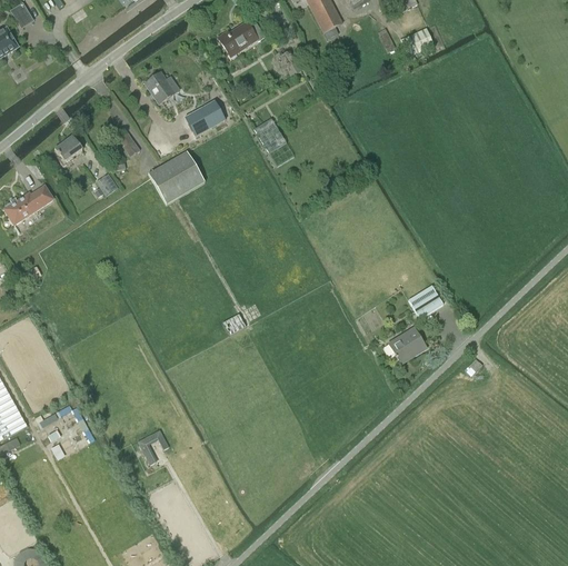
[(306,0),(311,10),(324,32),(325,32),(328,39),(339,33),(336,27),(342,22),(331,0),(306,0)]
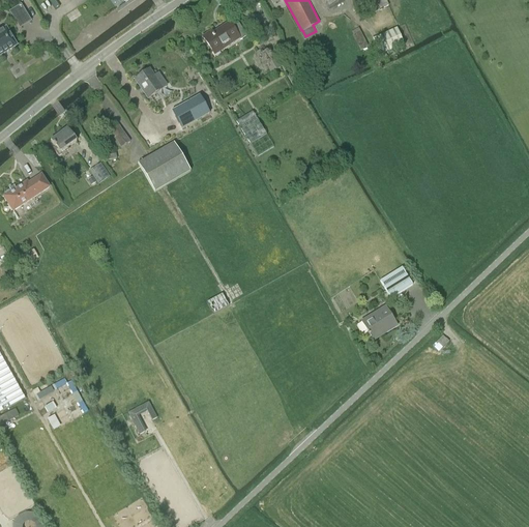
[(369,0),(374,10),(389,3),(387,0),(369,0)]
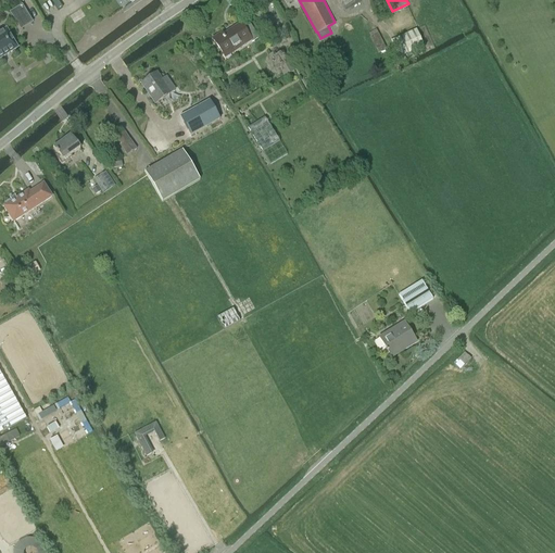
[(22,3),(11,10),(21,26),(32,20),(22,3)]
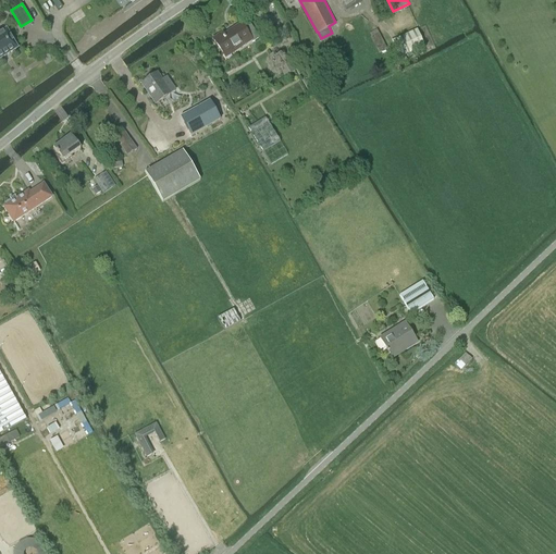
[(225,56),(252,38),(254,39),(260,36),(250,21),(244,25),(242,21),(224,33),(223,31),(213,36),(225,56)]
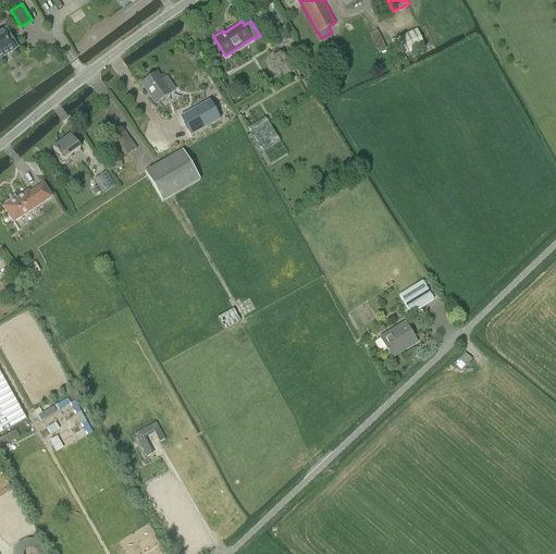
[(371,34),(379,49),(387,45),(378,26),(370,31),(371,34)]
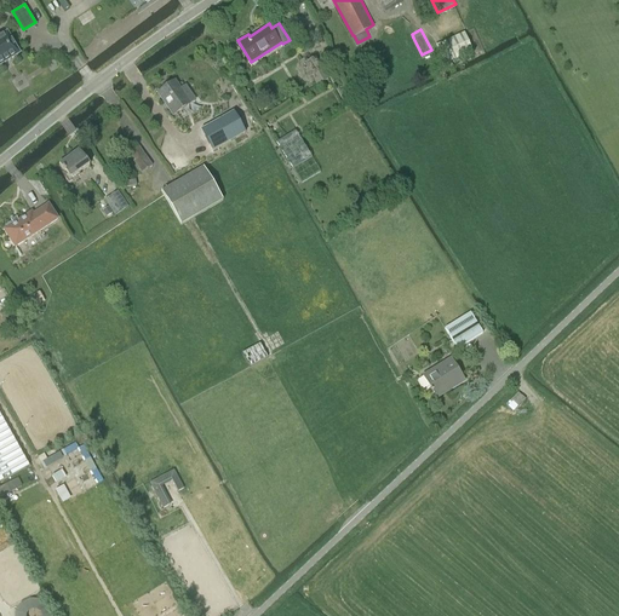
[(474,50),(464,29),(435,42),(445,62),(474,50)]
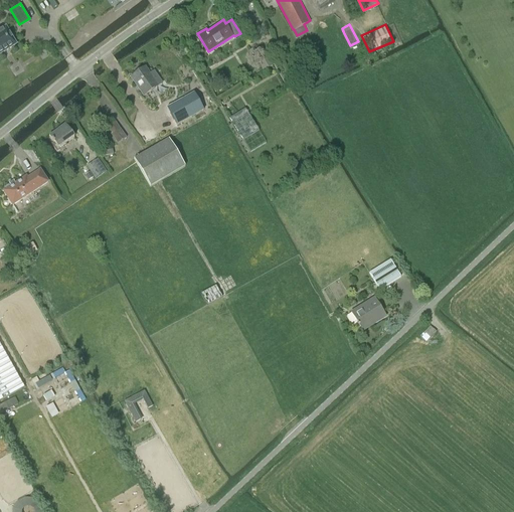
[(0,51),(16,42),(6,25),(0,28),(0,51)]
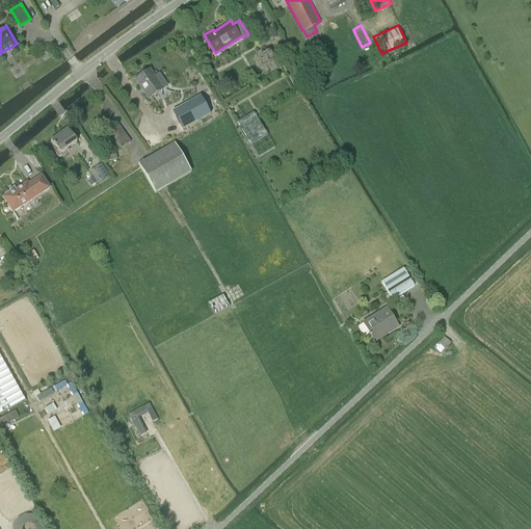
[(270,47),(262,52),(273,71),(282,65),(270,47)]
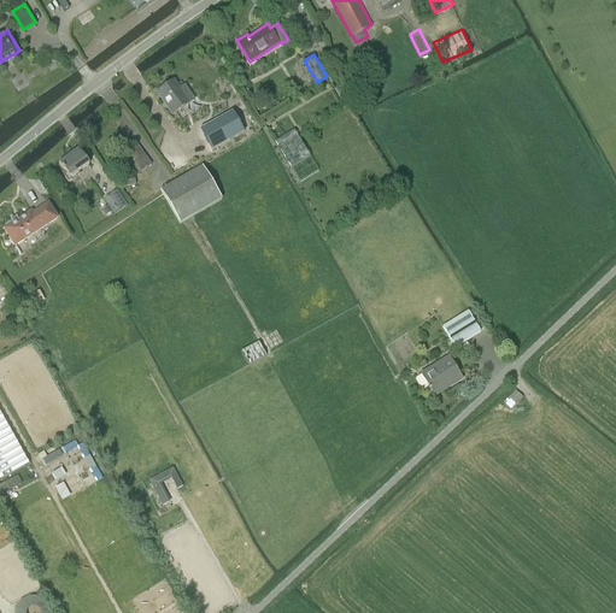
[(185,82),(180,86),(174,78),(158,89),(172,111),(187,101),(187,102),(195,96),(185,82)]
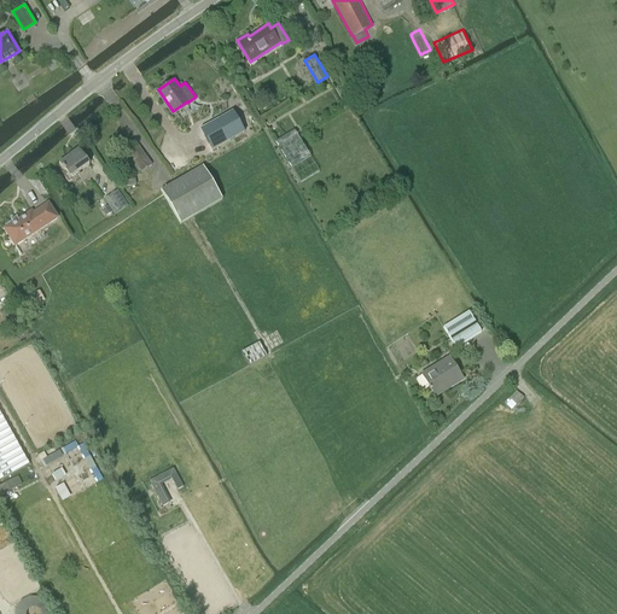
[(233,109),(201,127),(213,147),(244,129),(233,109)]
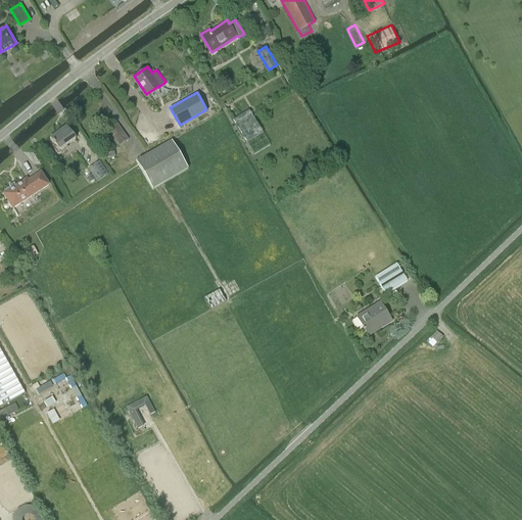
[(249,108),(233,119),(253,151),(270,142),(249,108)]
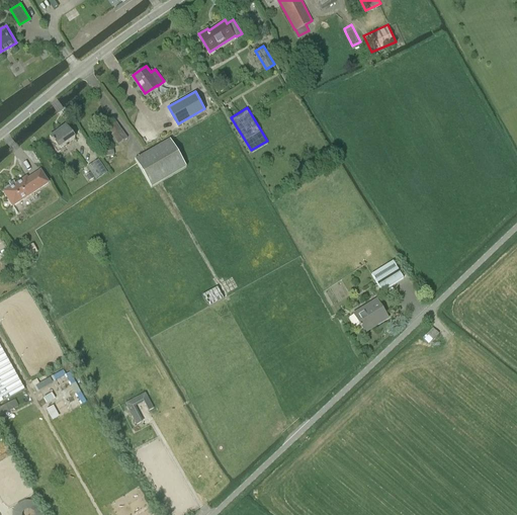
[(118,143),(127,137),(115,119),(107,125),(118,143)]
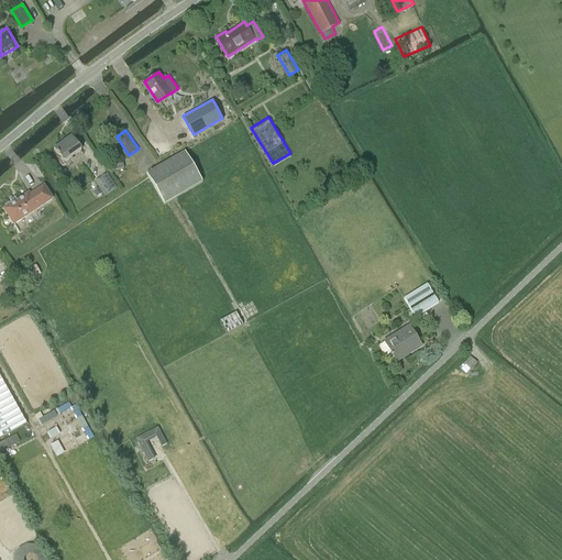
[(65,162),(73,156),(72,154),(81,147),(72,134),(54,146),(58,153),(57,155),(58,156),(61,155),(65,162)]
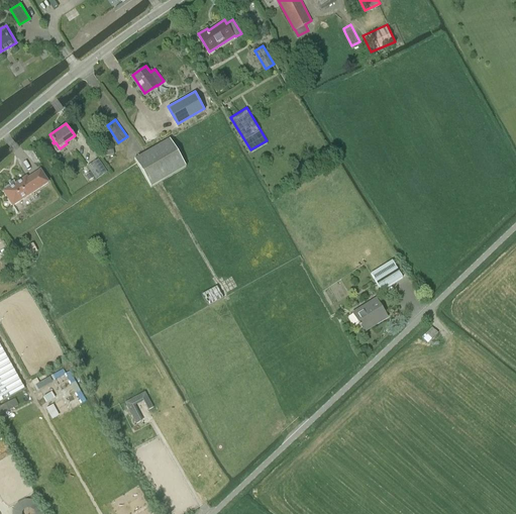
[(186,165),(170,136),(134,157),(150,185),(186,165)]
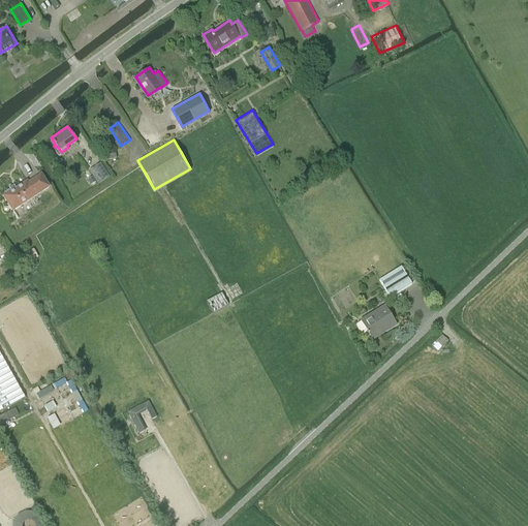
[(95,164),(104,178),(110,174),(100,160),(95,164)]
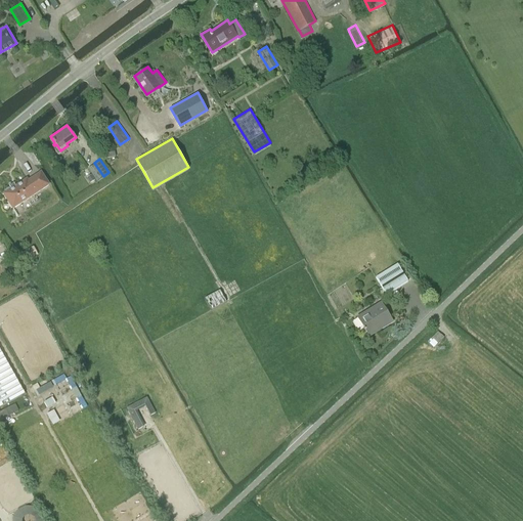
[(6,190),(4,191),(13,206),(49,182),(41,170),(29,178),(27,177),(11,186),(10,186),(8,186),(6,187),(6,188),(6,190)]
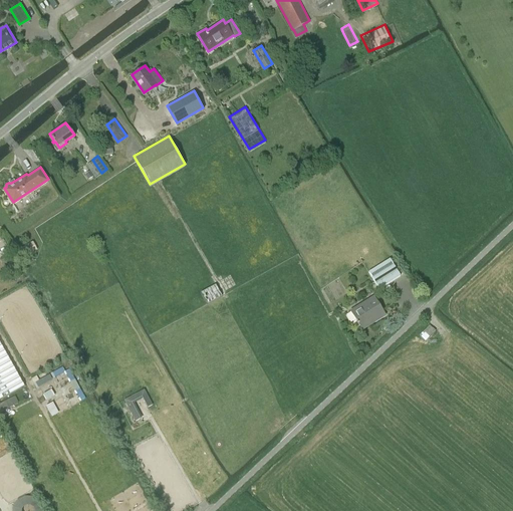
[(33,239),(20,246),(25,255),(37,248),(33,239)]
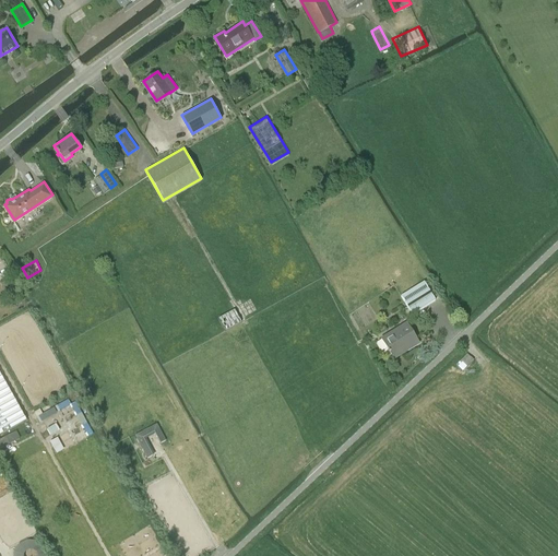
[(402,294),(405,300),(412,312),(417,309),(436,297),(424,280),(402,294)]
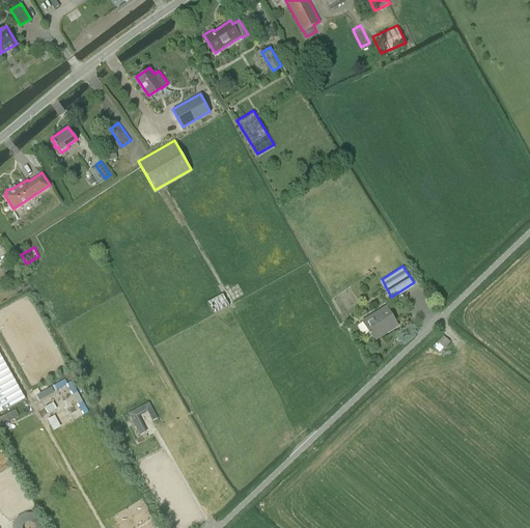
[(215,311),(229,304),(223,293),(208,301),(215,311)]
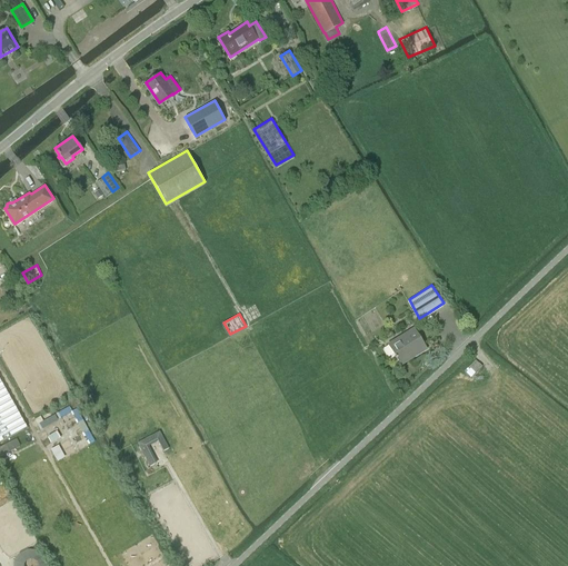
[(400,361),(415,351),(416,354),(427,347),(414,327),(388,343),(400,361)]
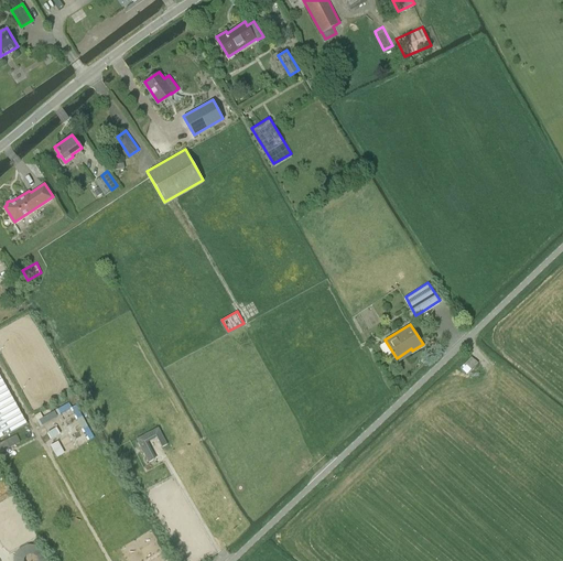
[(467,373),(478,362),(473,355),(461,366),(467,373)]
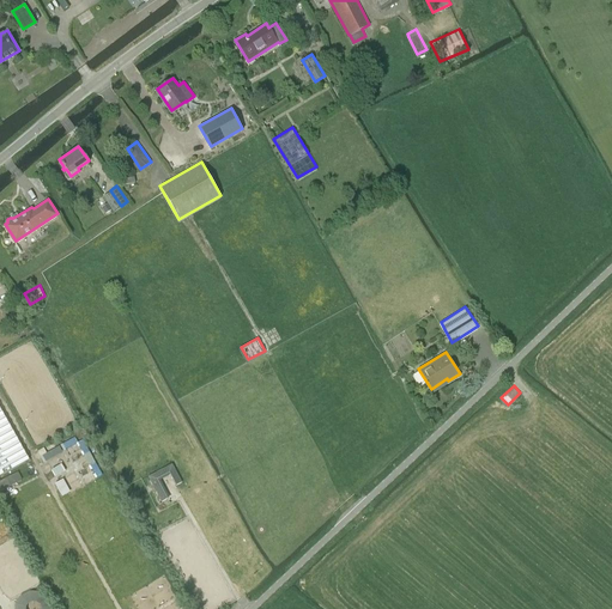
[(0,405),(0,474),(30,457),(0,405)]
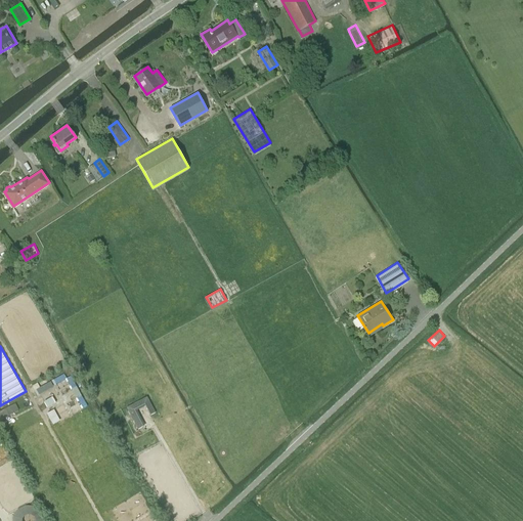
[(135,407),(144,402),(150,414),(156,410),(146,395),(128,405),(138,428),(143,426),(135,407)]
